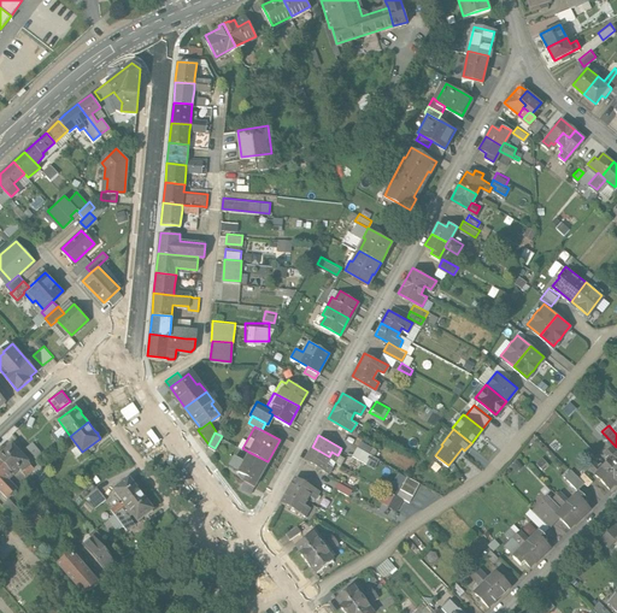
[(371,444),(360,438),(357,444),(369,451),(371,447),(371,444)]
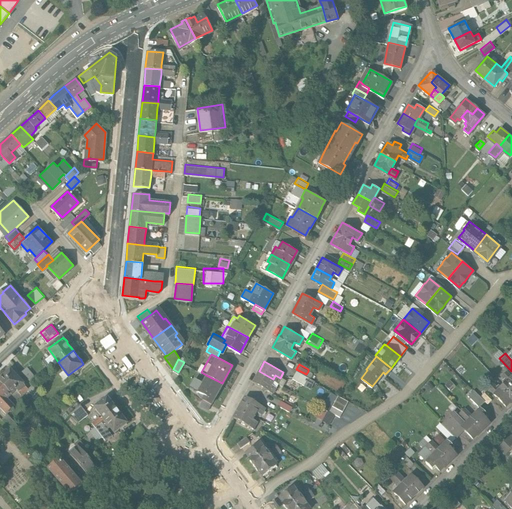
[(362,368),(357,377),(360,379),(366,370),(362,368)]
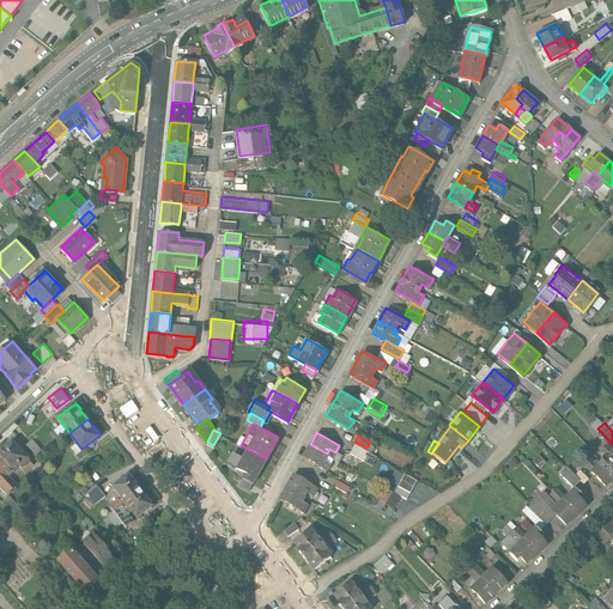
[(12,442),(0,452),(0,456),(13,470),(19,466),(25,472),(32,466),(34,464),(34,463),(12,442)]
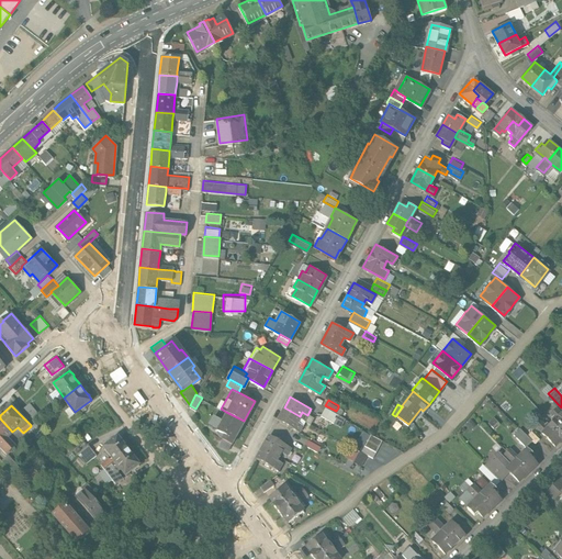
[(336,411),(325,405),(321,413),(334,421),(338,412),(336,411)]
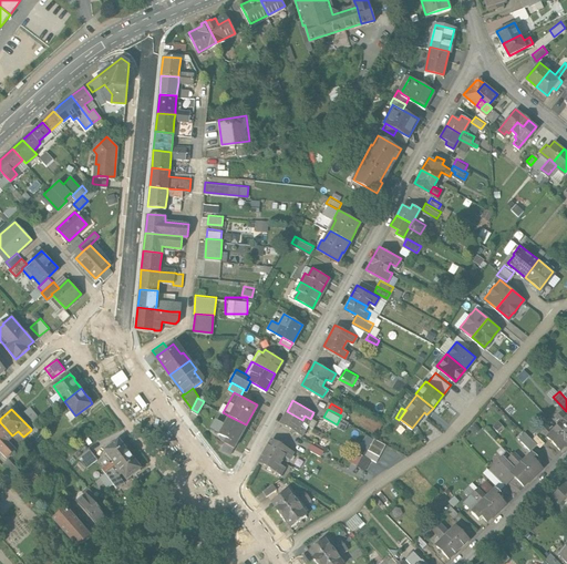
[(566,440),(566,414),(560,409),(556,413),(558,417),(556,419),(559,422),(566,429),(560,434),(566,440)]
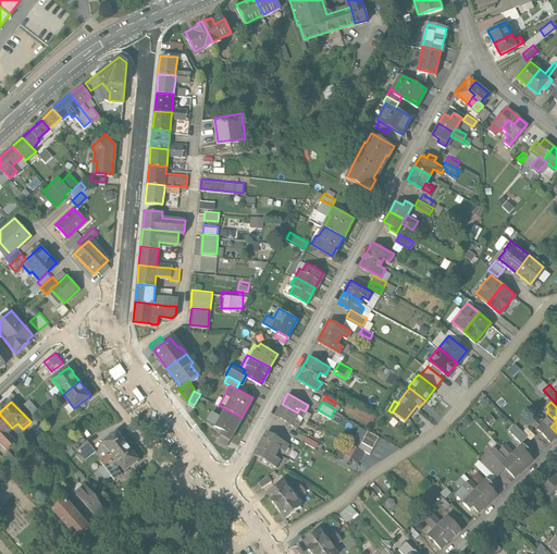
[(297,413),(282,404),(275,415),(296,427),(300,419),(294,417),(297,413)]
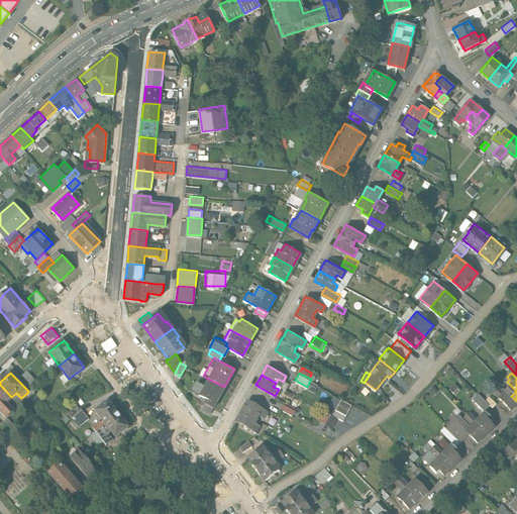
[(224,387),(208,379),(204,386),(197,381),(192,389),(200,393),(200,394),(206,398),(205,402),(213,406),(224,387)]
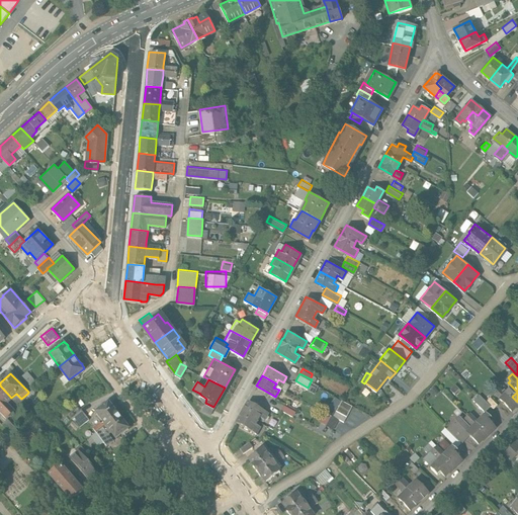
[(0,385),(0,410),(5,415),(11,409),(6,403),(11,398),(0,385)]
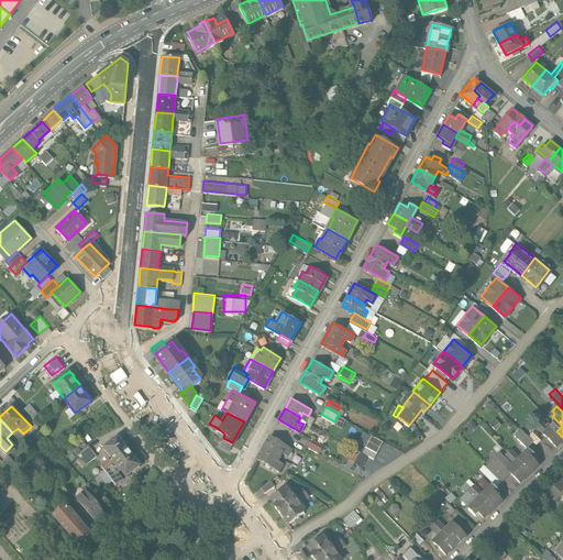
[(555,419),(551,424),(548,420),(545,423),(542,420),(538,425),(556,443),(562,437),(556,431),(562,426),(555,419)]
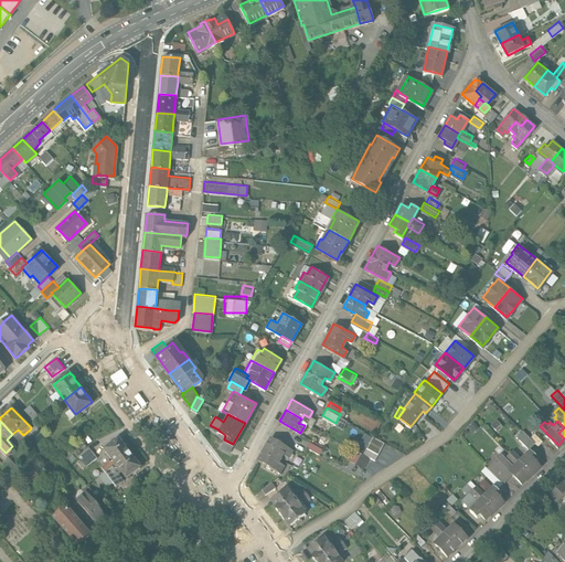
[(45,435),(35,424),(31,427),(31,428),(30,430),(40,439),(45,435)]
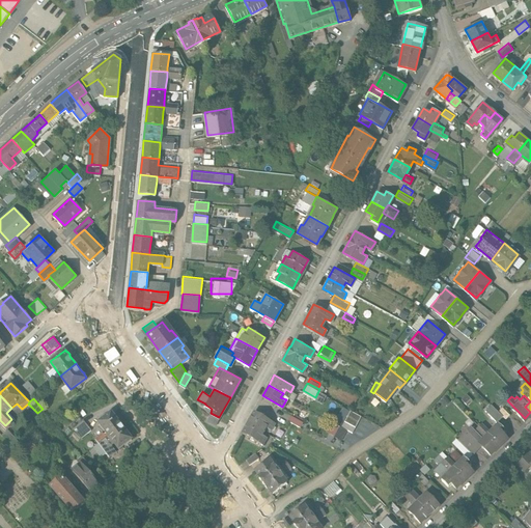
[(498,409),(491,403),(485,408),(497,419),(502,414),(498,409)]
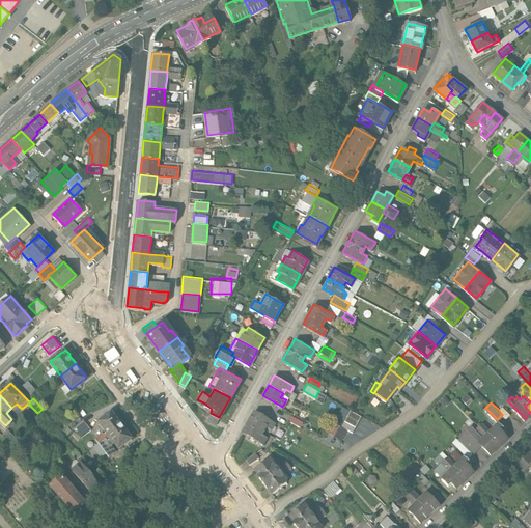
[(509,412),(502,405),(498,409),(502,414),(505,416),(509,412)]
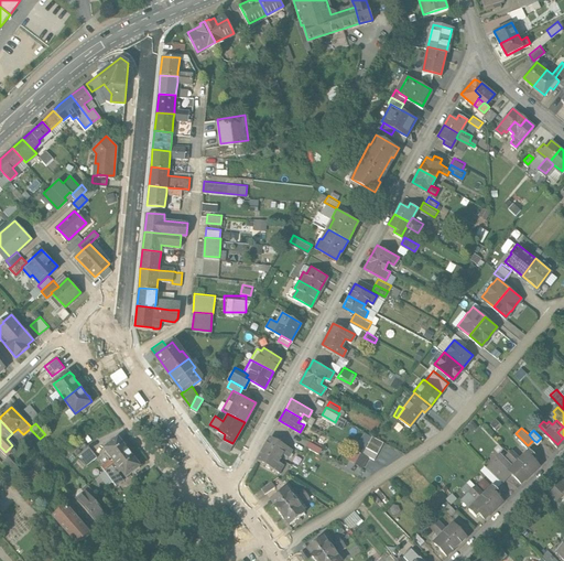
[(383,439),(371,432),(362,450),(369,452),(375,455),(383,439)]
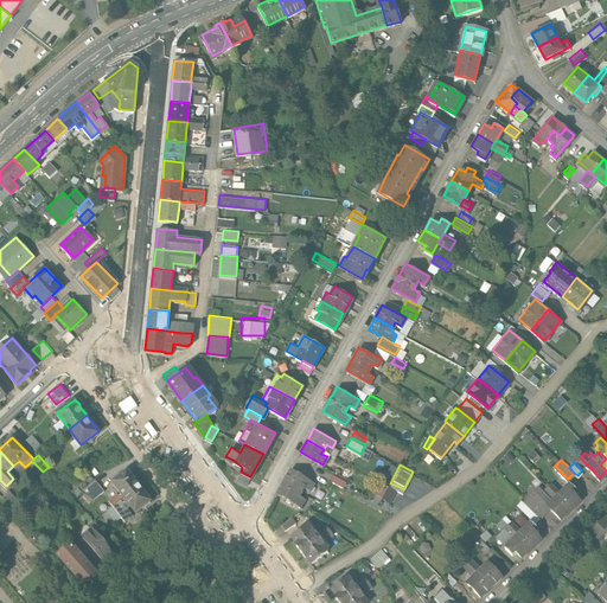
[(314,481),(291,468),(276,493),(300,506),(305,498),(299,494),(304,486),(310,489),(314,481)]
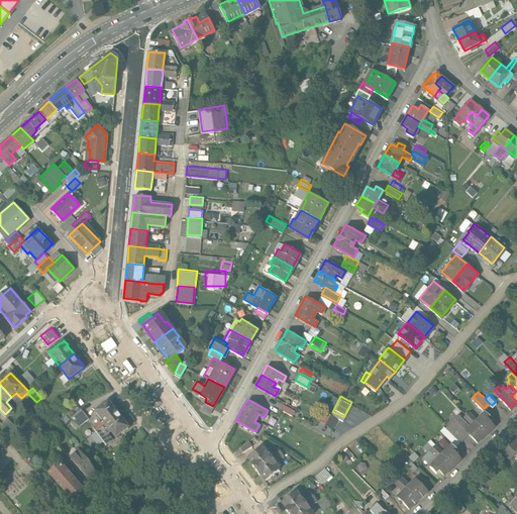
[(108,400),(96,409),(103,419),(105,422),(118,412),(113,406),(108,400)]
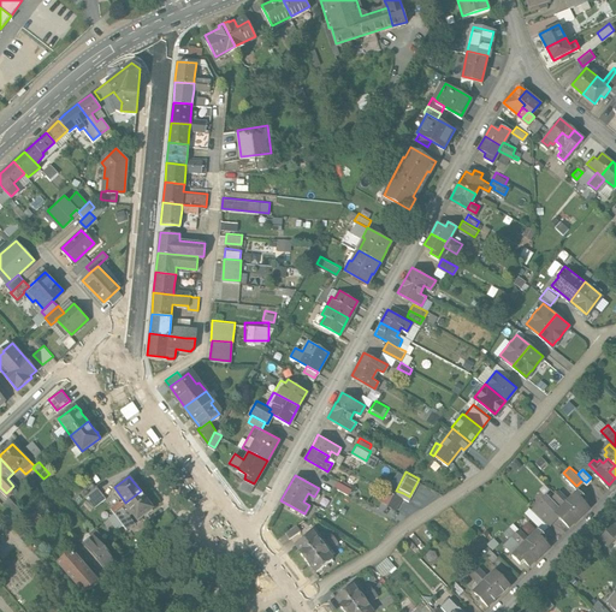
[(351,487),(337,479),(333,485),(348,493),(351,487)]
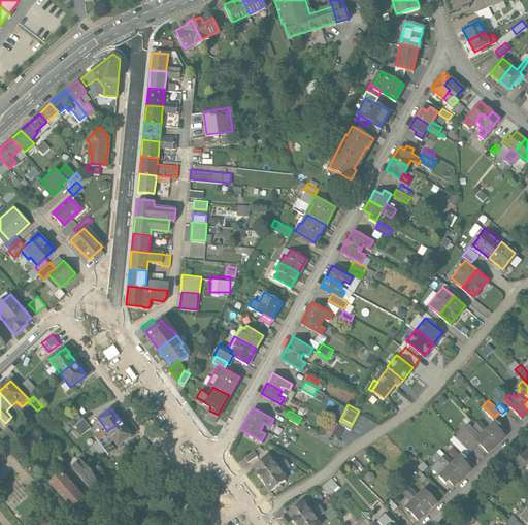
[(83,416),(73,423),(80,433),(90,425),(83,416)]
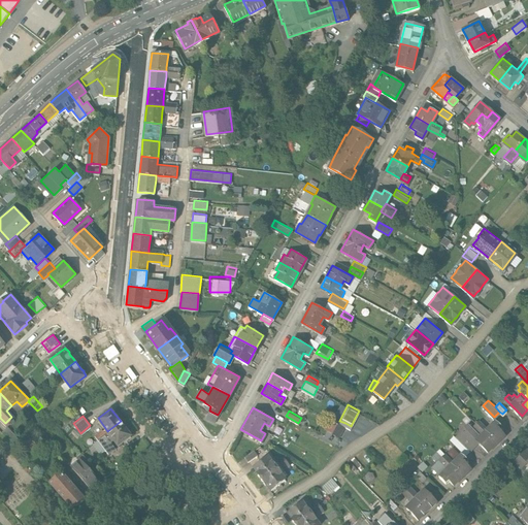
[(294,423),(285,419),(283,423),(291,428),(294,423)]
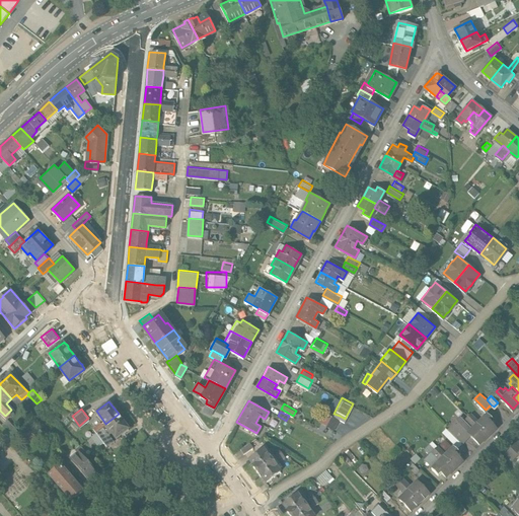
[(478,420),(475,423),(488,434),(496,427),(491,421),(493,419),(487,412),(478,420)]
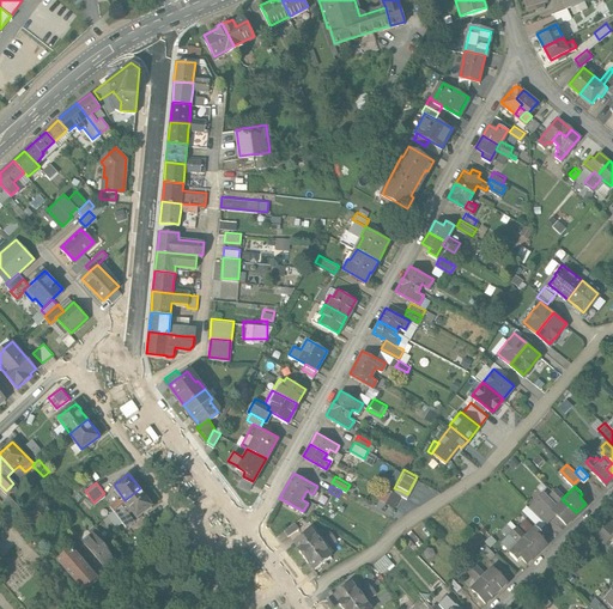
[(395,503),(401,491),(394,488),(393,487),(387,499),(395,503)]
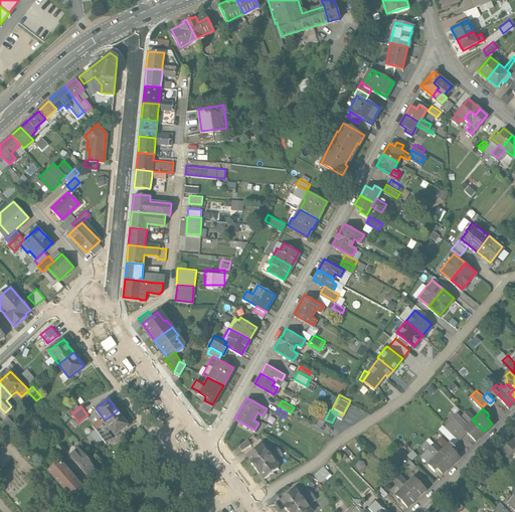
[(105,420),(96,428),(103,438),(106,441),(112,436),(107,430),(110,428),(115,434),(127,424),(123,417),(118,410),(105,420)]
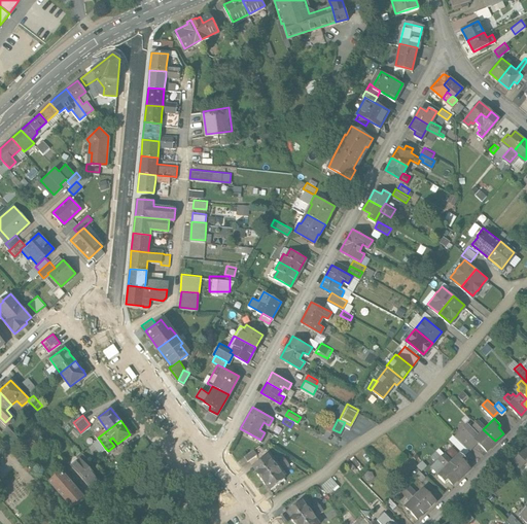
[(477,422),(475,420),(472,423),(481,431),(483,429),(477,422)]
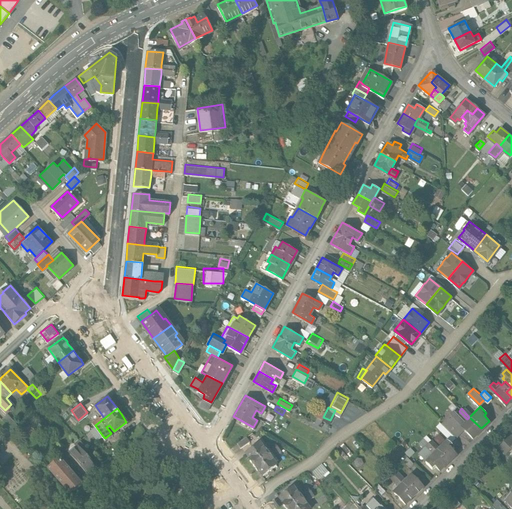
[(472,414),(466,408),(464,409),(463,410),(469,417),(472,414)]
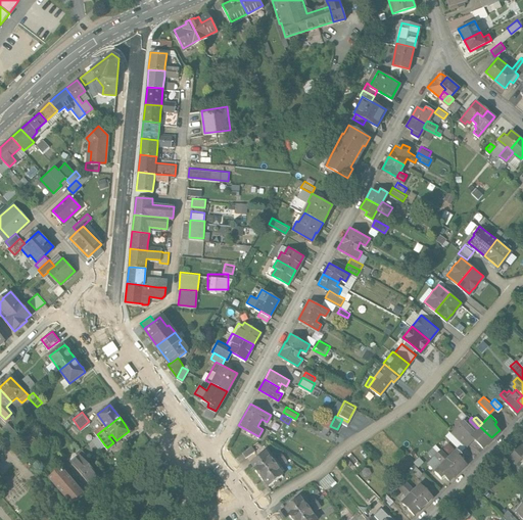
[(491,437),(479,426),(477,428),(475,430),(470,426),(471,425),(464,419),(456,426),(461,431),(470,440),(474,436),(483,445),(491,437)]
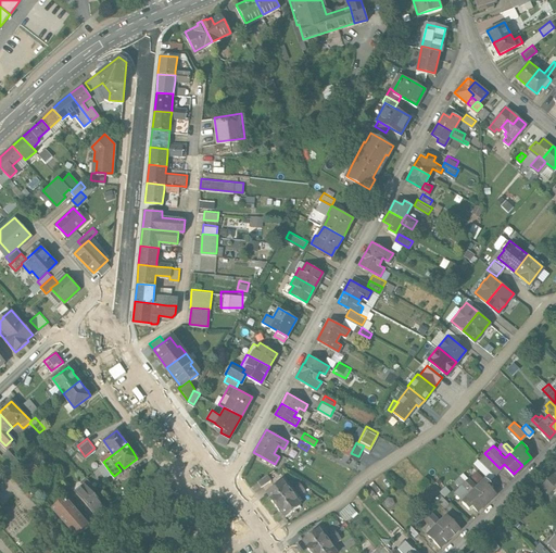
[(19,461),(9,449),(2,454),(13,466),(19,461)]
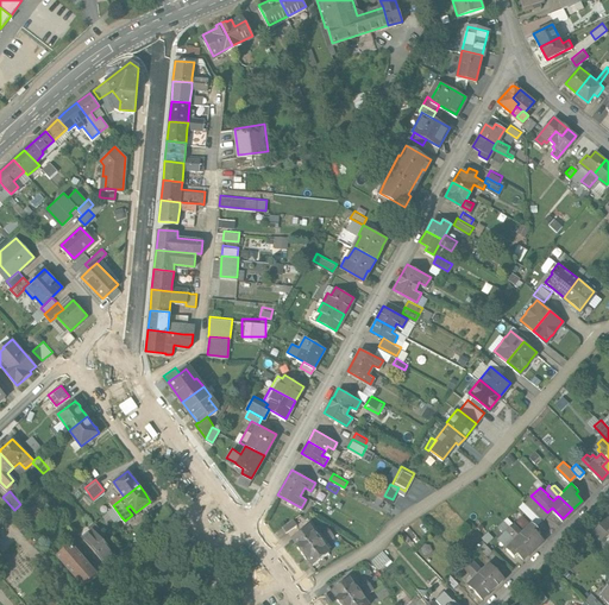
[(117,495),(108,500),(113,505),(124,497),(121,493),(120,495),(117,495)]
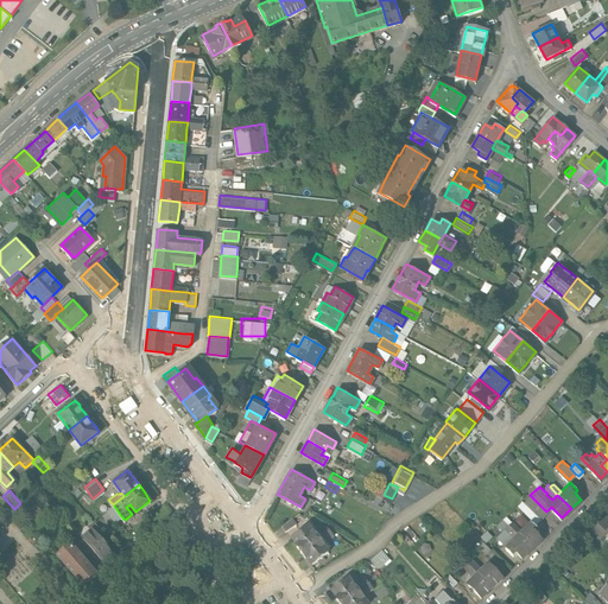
[(546,512),(536,501),(531,507),(540,517),(546,512)]
